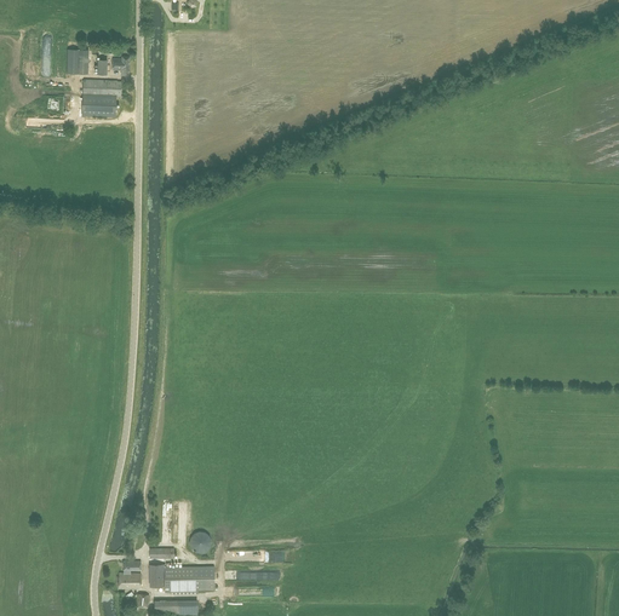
[(67,45),(66,69),(76,70),(76,51),(87,52),(87,46),(78,46),(67,45)]
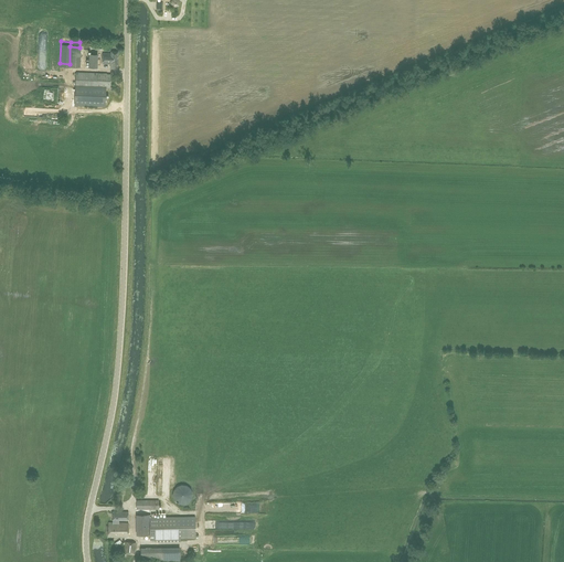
[(117,65),(117,49),(109,48),(109,51),(102,50),(102,61),(109,61),(109,65),(117,65)]
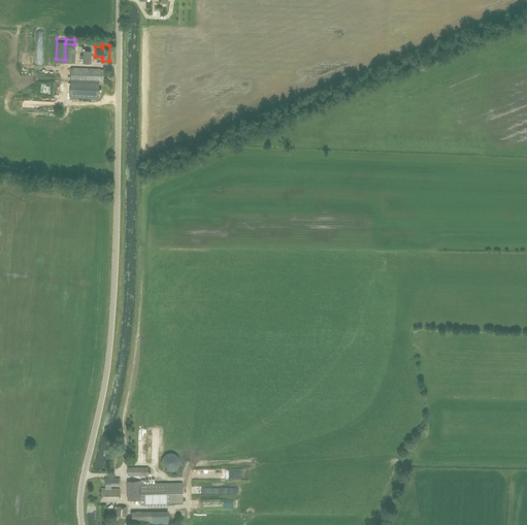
[(70,65),(69,95),(97,97),(98,79),(102,79),(102,68),(99,68),(99,66),(70,65)]
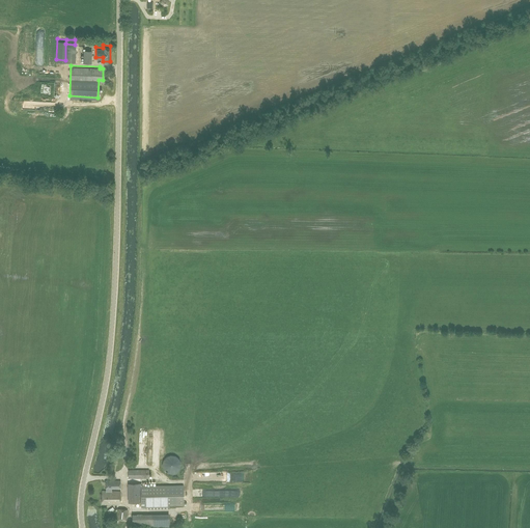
[(177,467),(178,465),(179,463),(179,460),(178,457),(177,455),(175,453),(172,453),(170,452),(168,453),(165,454),(164,456),(163,459),(162,461),(162,463),(163,466),(164,468),(166,469),(168,470),(171,470),(173,470),(175,469),(177,467)]
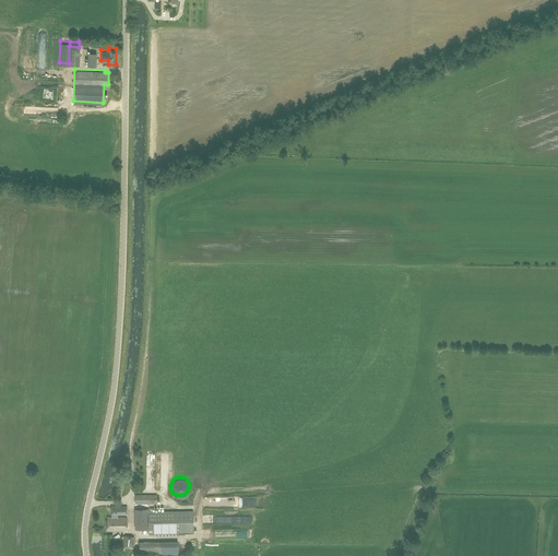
[(106,513),(106,528),(114,528),(114,527),(126,527),(126,513),(116,513),(116,511),(126,511),(126,504),(110,503),(110,513),(106,513)]
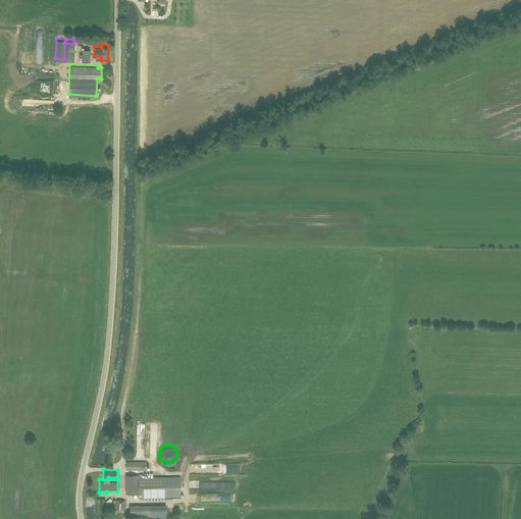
[(179,473),(138,474),(138,472),(124,472),(124,475),(126,475),(127,482),(138,482),(138,496),(143,496),(143,498),(166,497),(165,495),(179,495),(179,473)]
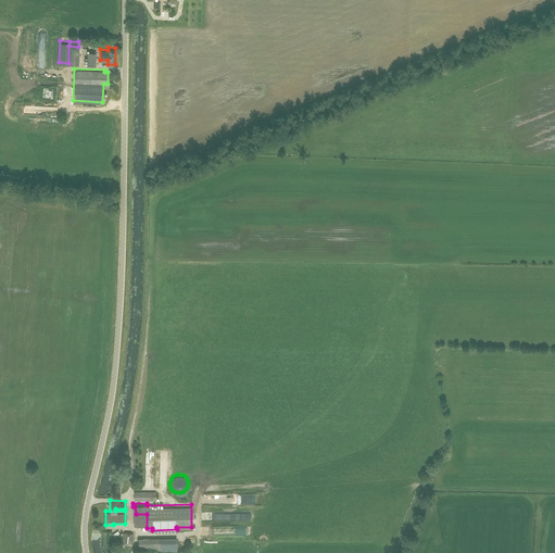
[(122,529),(121,541),(131,542),(133,531),(122,529)]
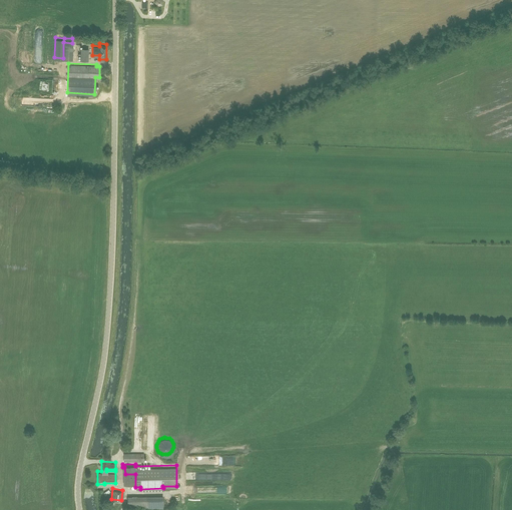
[(146,506),(146,494),(126,494),(126,506),(146,506)]
